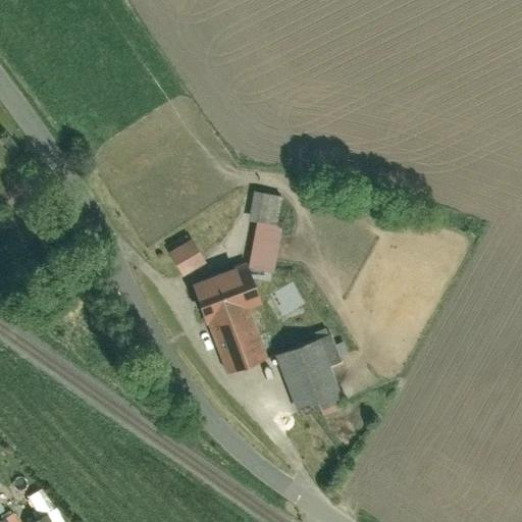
[(275,225),(280,197),(261,193),(248,268),(272,272),(280,225),(275,225)]
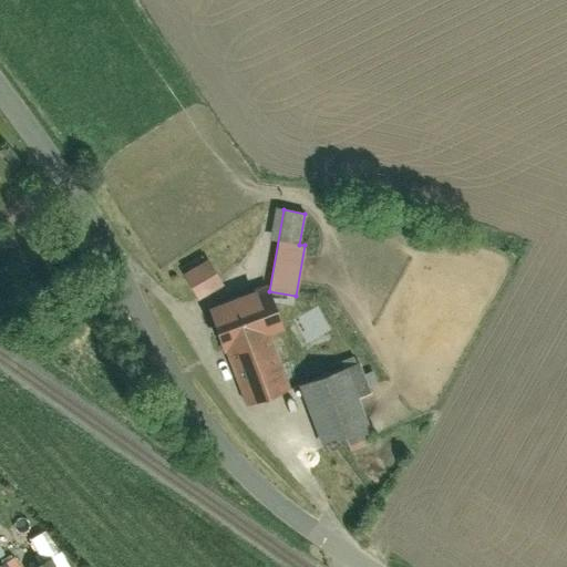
[(204,272),(200,267),(185,276),(199,299),(223,286),(212,268),(204,272)]
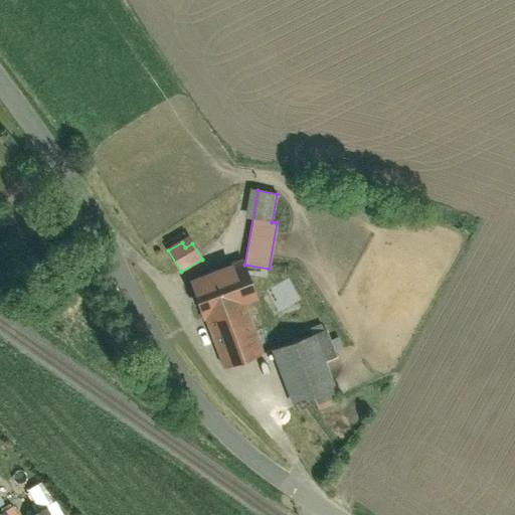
[(245,303),(231,266),(189,281),(204,319),(205,318),(244,304),(245,303)]
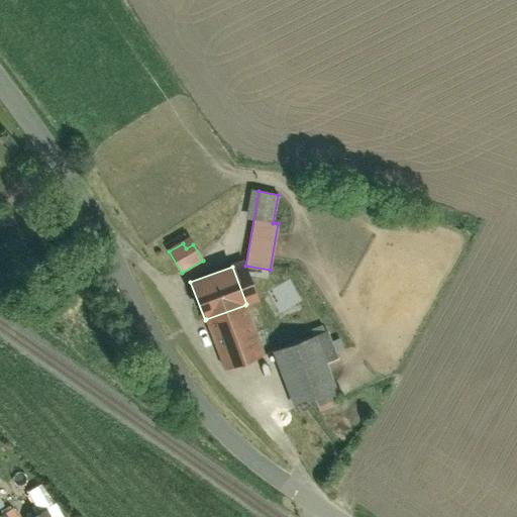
[(245,305),(206,319),(225,370),(265,354),(245,305)]
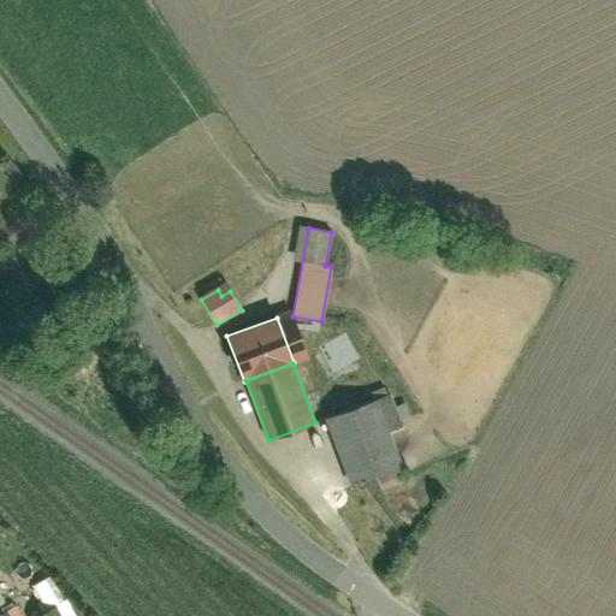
[(356,490),(401,473),(374,402),(329,418),(356,490)]
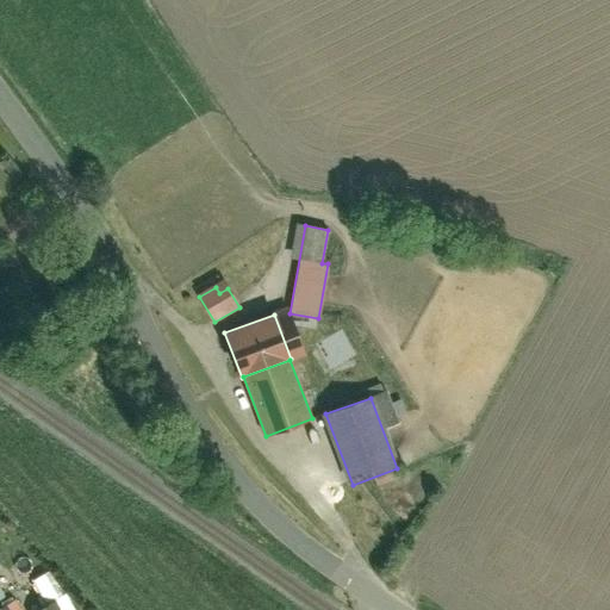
[(38,576),(47,601),(64,595),(55,570),(38,576)]
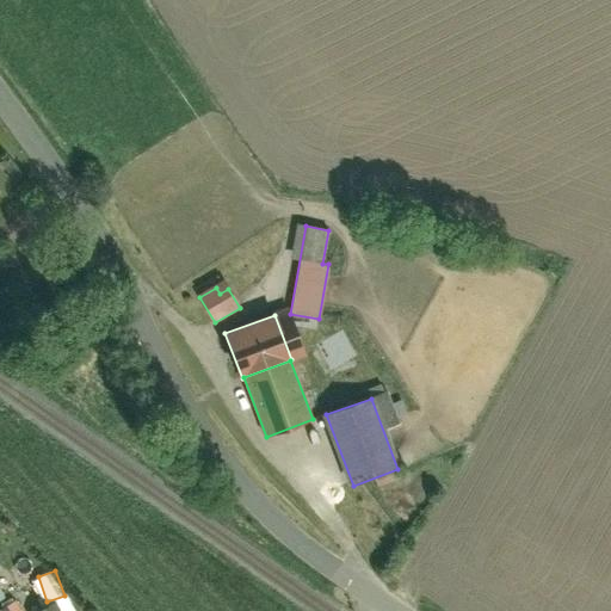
[(34,610),(68,610),(63,598),(34,610)]
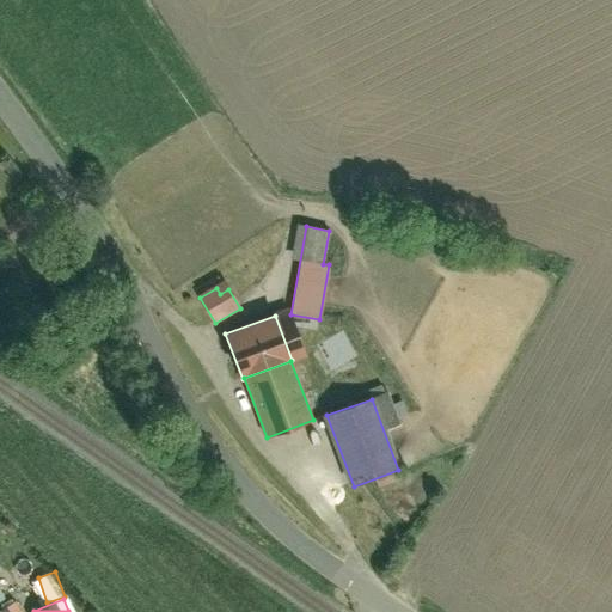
[(2,611),(25,611),(19,600),(1,610),(2,611)]
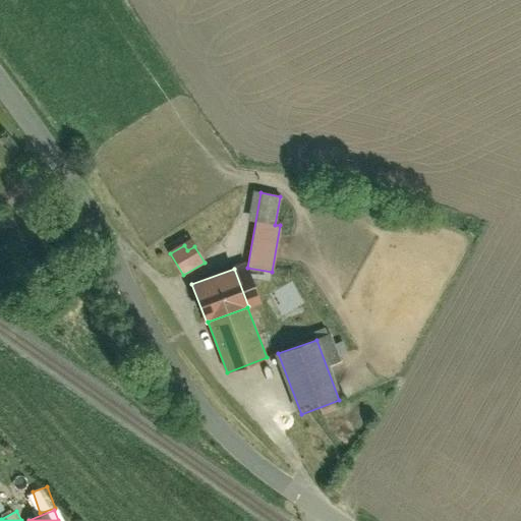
All buildings are outlined.
